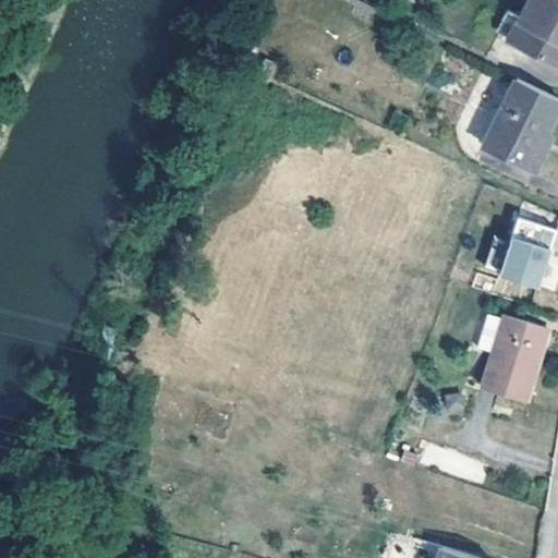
[(557,0),(525,0),(519,13),(508,8),(497,31),(557,62),(557,0)]
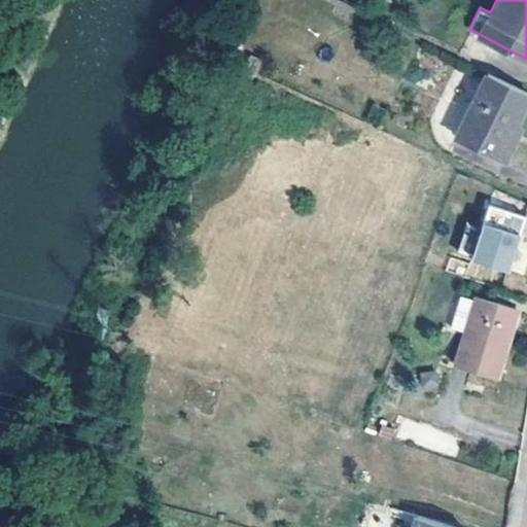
[(526,100),(526,92),(487,72),(457,134),(506,159),(522,125),(517,121),(526,100)]
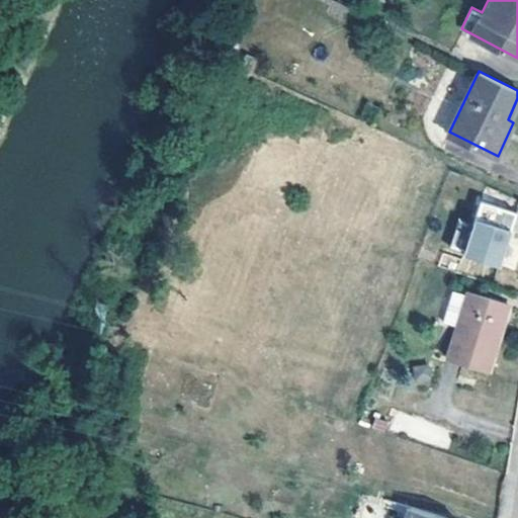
[(466,248),(456,275),(486,285),(492,267),(500,269),(512,234),(477,221),(466,248)]
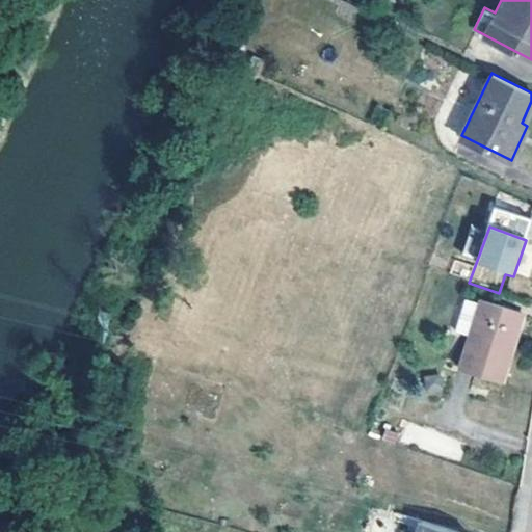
[(469,283),(479,255),(464,249),(455,277),(469,283)]
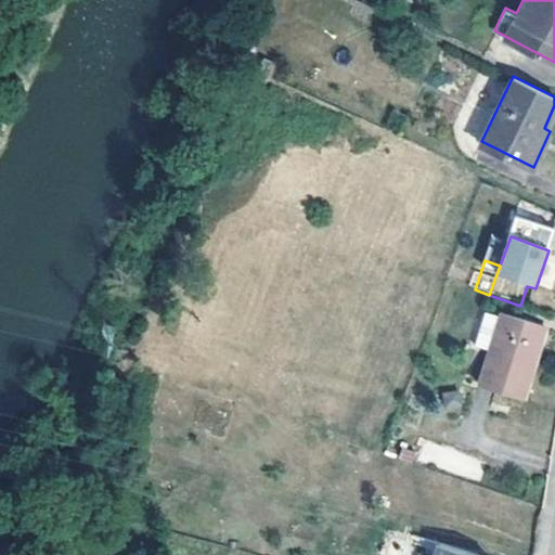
[(490,349),(502,317),(487,312),(477,345),(490,349)]
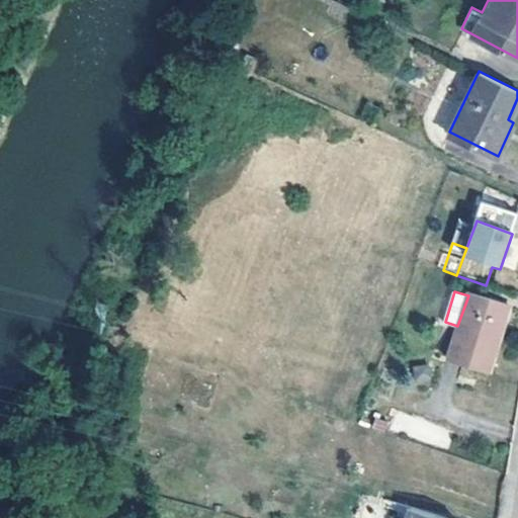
[(468,295),(457,326),(447,356),(488,369),(508,306),(468,292),(468,295)]
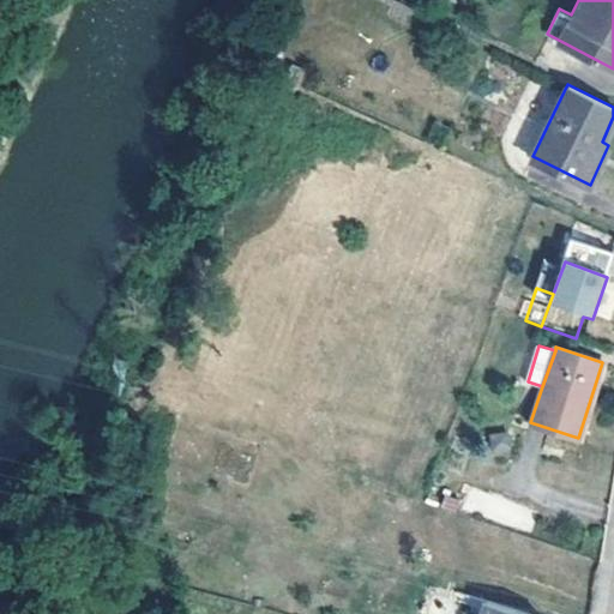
[(530,613),(485,600),(481,613),(530,613)]
